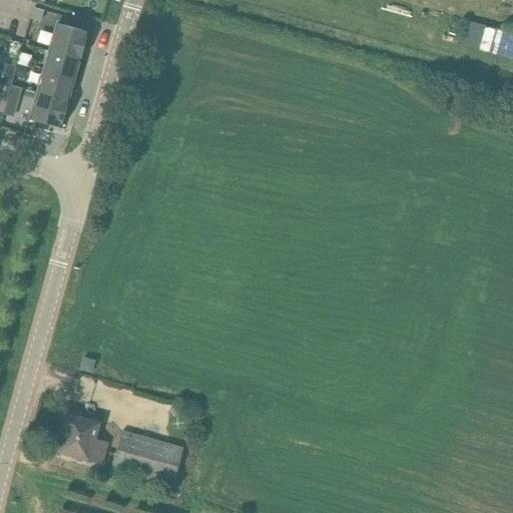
[(58,24),(51,48),(81,57),(87,36),(80,34),(81,31),(58,24)]
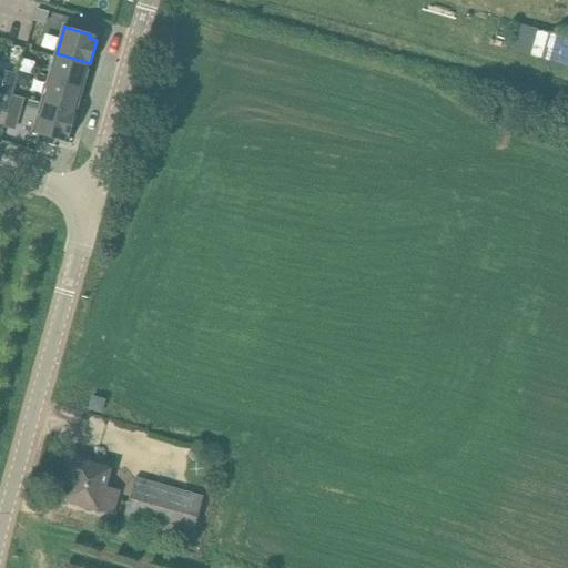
[(567,62),(567,34),(513,29),(509,56),(567,62)]
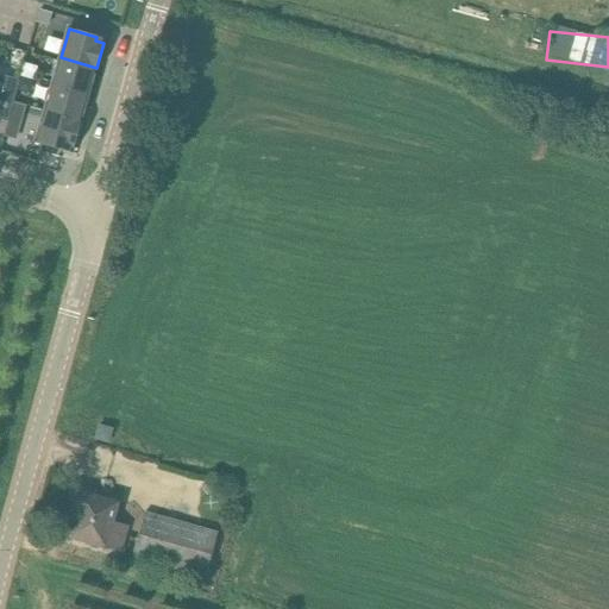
[(96,68),(61,57),(54,86),(88,95),(96,68)]
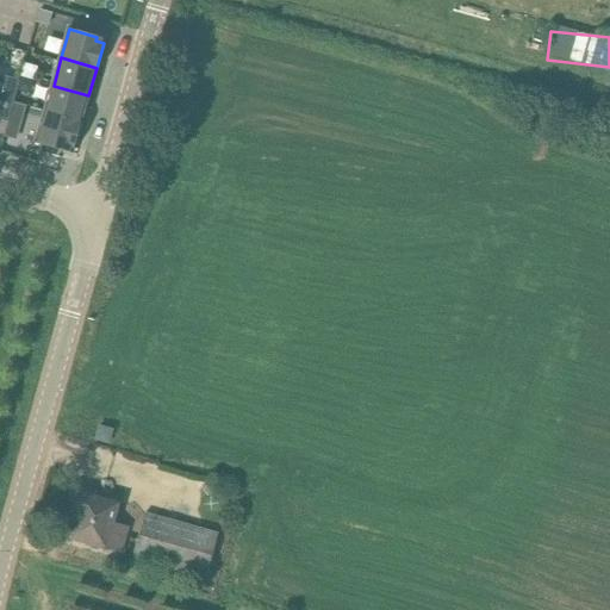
[(2,83),(0,82),(0,119),(8,122),(19,80),(5,76),(2,83)]
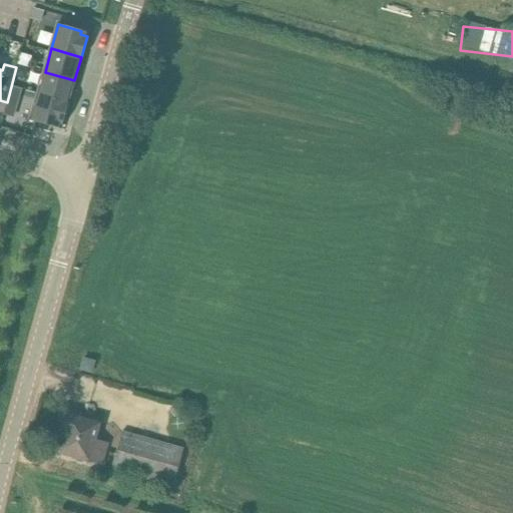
[(74,80),(45,72),(38,96),(67,104),(74,80)]
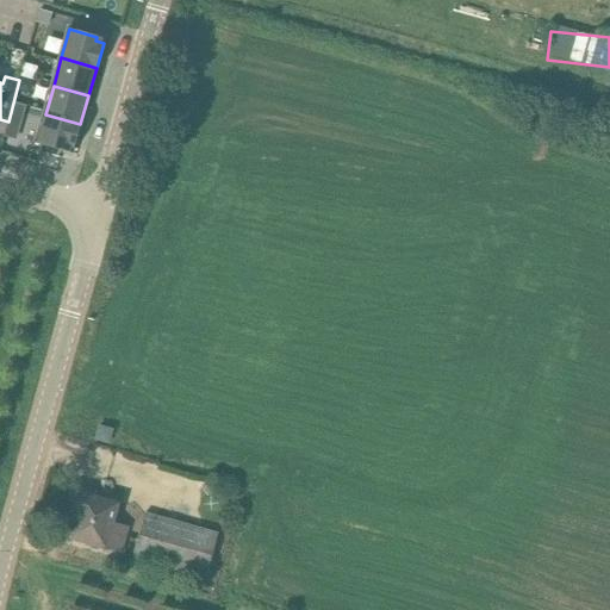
[(80,124),(45,114),(37,143),(63,150),(64,145),(73,148),(80,124)]
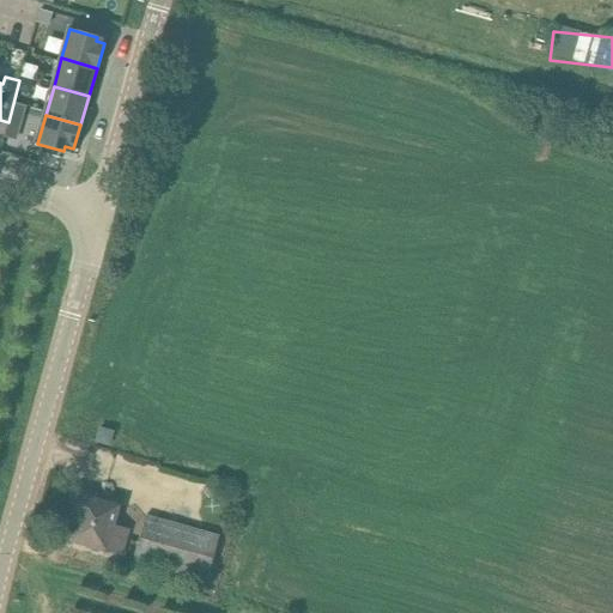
[(109,444),(113,431),(101,428),(96,441),(109,444)]
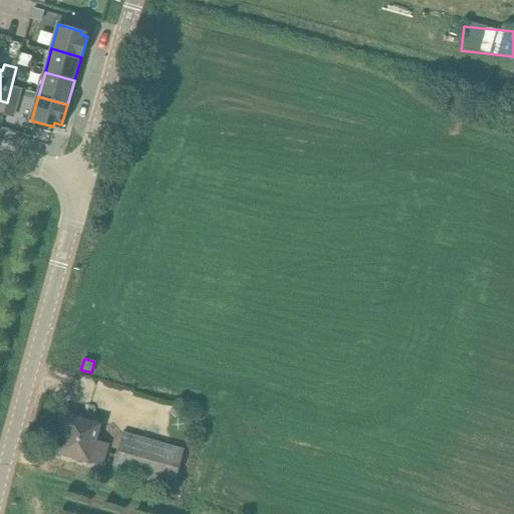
[(100,424),(87,420),(68,415),(57,454),(89,463),(89,462),(102,466),(108,445),(95,441),(100,424)]
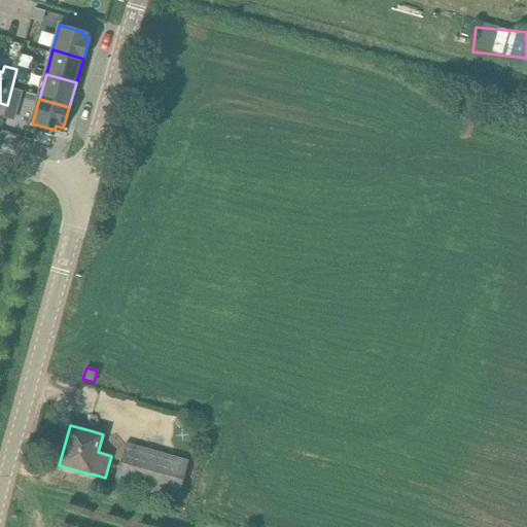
[(114,482),(178,499),(188,461),(125,444),(114,482)]
